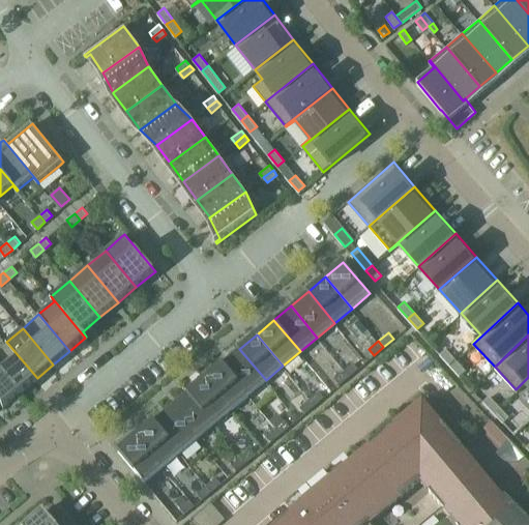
[(0,367),(21,391),(37,378),(6,342),(0,346),(0,367)]
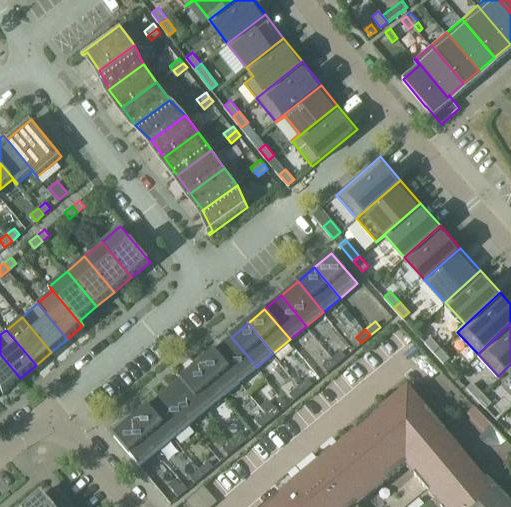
[(440,347),(431,336),(425,342),(434,352),(440,347)]
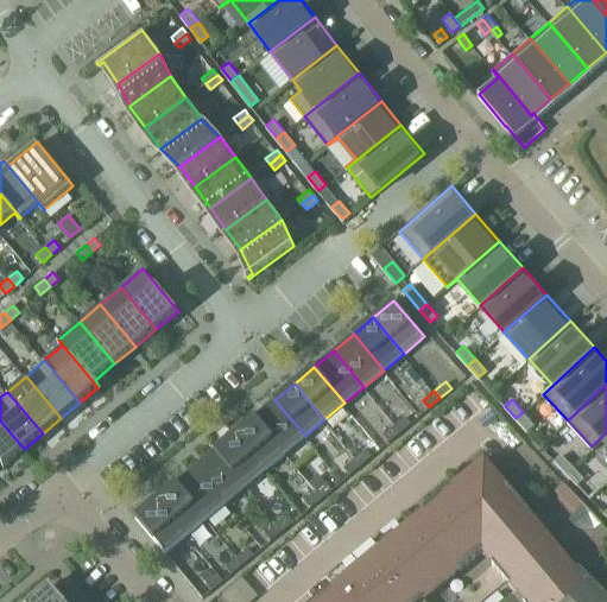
[(255,417),(285,452),(305,436),(274,400),(255,417)]
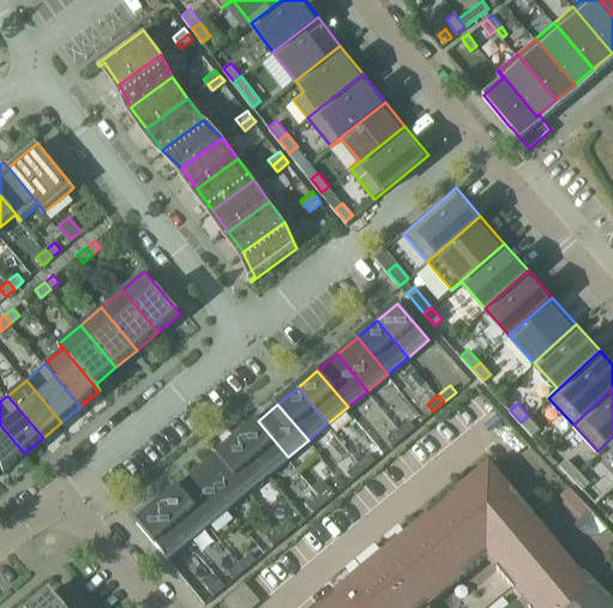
[(540,428),(528,416),(521,422),(533,434),(540,428)]
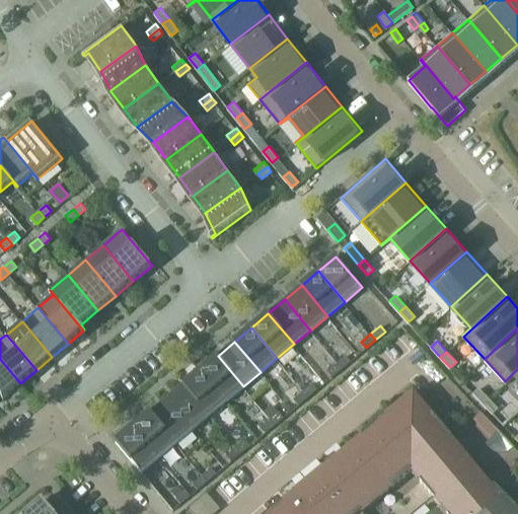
[(346,354),(337,361),(337,362),(342,368),(351,360),(346,354)]
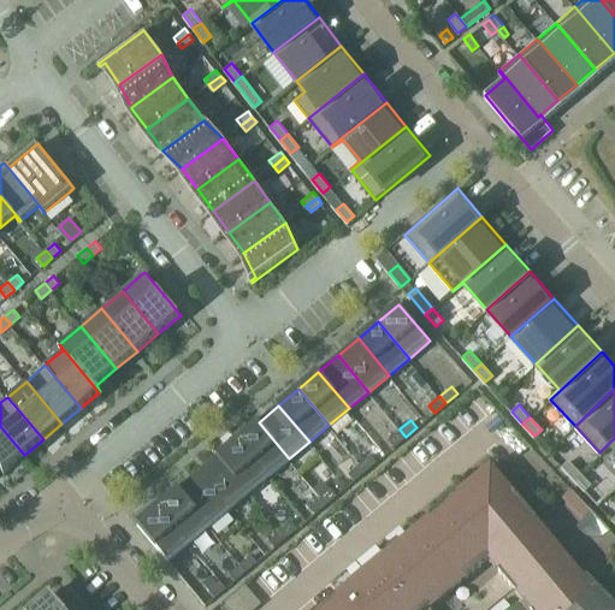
[(289,459),(259,422),(238,439),(268,475),(289,459)]
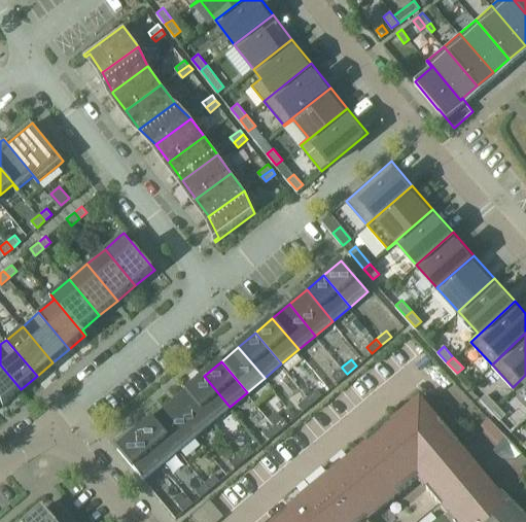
[(0,364),(0,398),(3,404),(21,389),(0,364)]
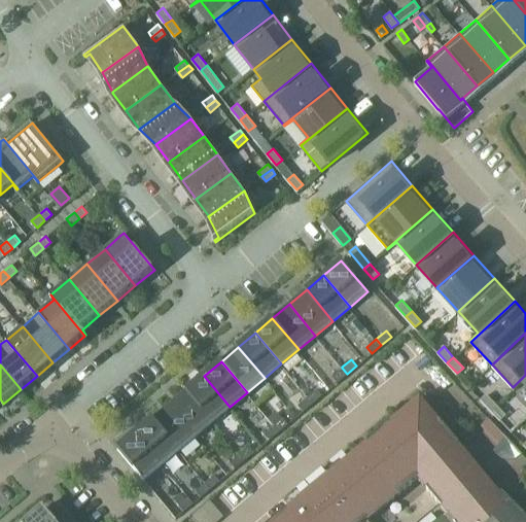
[(338,381),(347,374),(342,368),(332,375),(338,381)]
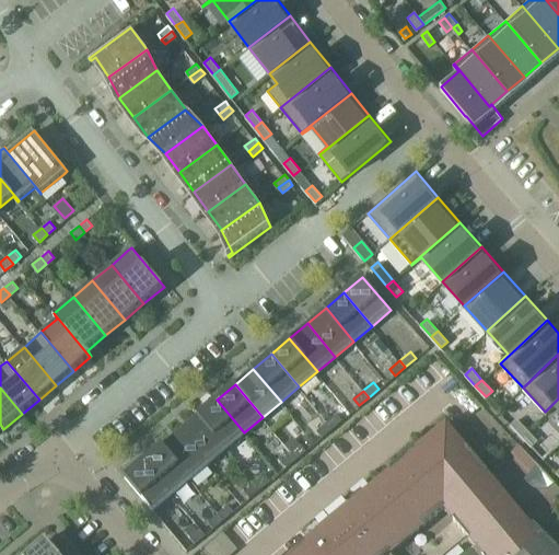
[(558,399),(545,412),(546,413),(555,405),(558,408),(558,399)]
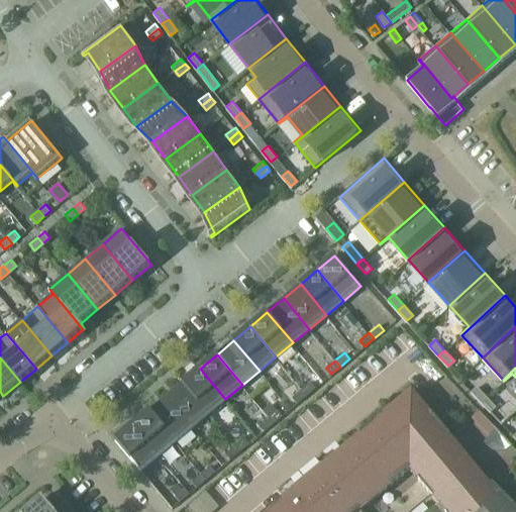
[(183,382),(209,413),(225,399),(200,369),(183,382)]
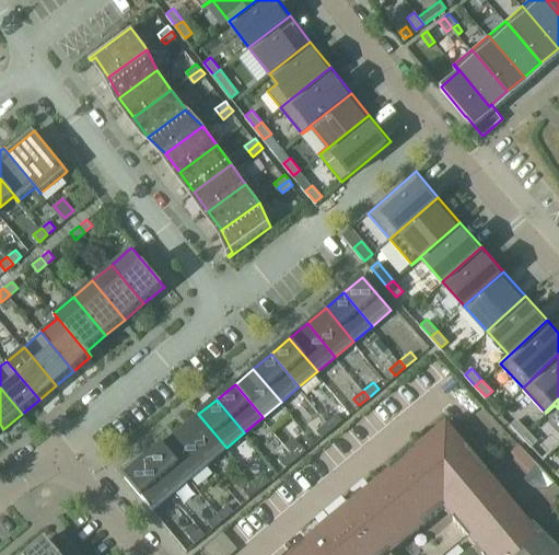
[(342,419),(337,413),(327,420),(333,428),(342,419)]
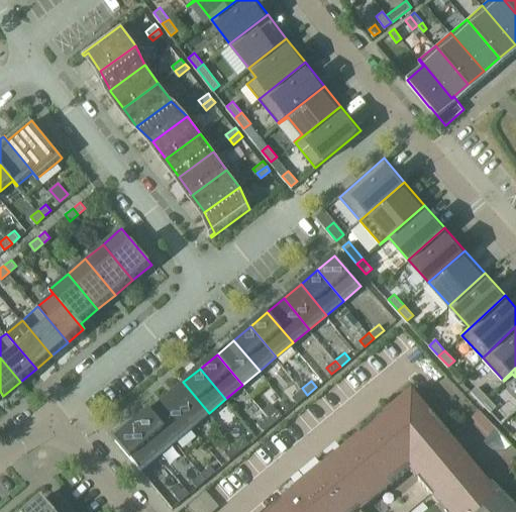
[(167,396),(192,427),(209,413),(183,382),(167,396)]
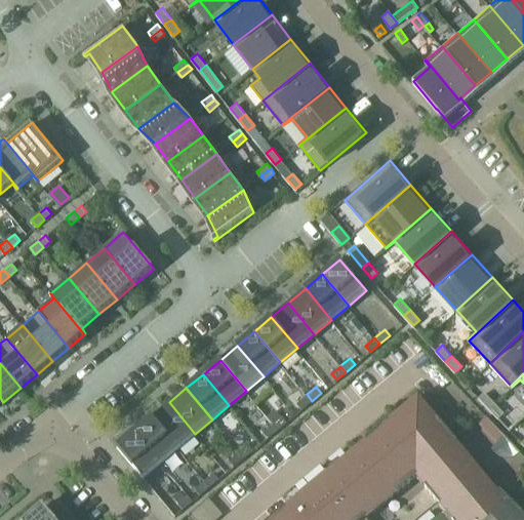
[(494,402),(484,391),(478,397),(488,407),(494,402)]
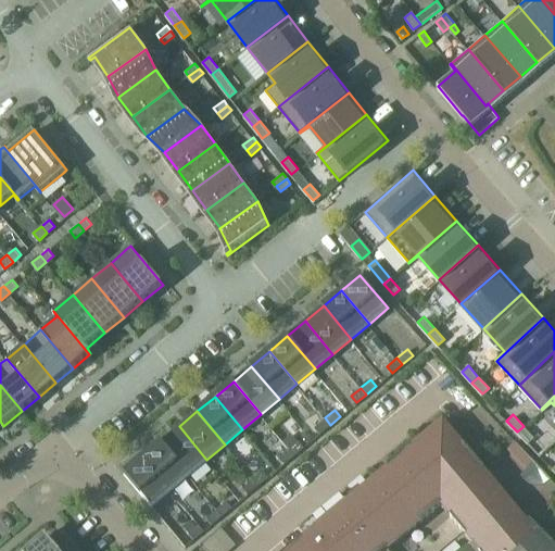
[(382,550),(385,550),(388,548),(441,503),(468,480),(469,481),(478,474),(477,473),(484,466),(449,424),(443,417),(387,464),(388,465),(348,499),(341,490),(322,506),(323,508),(328,514),(306,533),(284,550),(382,550)]
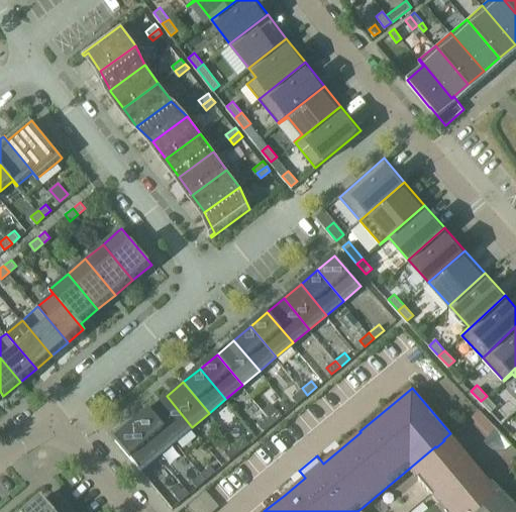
[(307,395),(302,388),(293,396),(298,402),(307,395)]
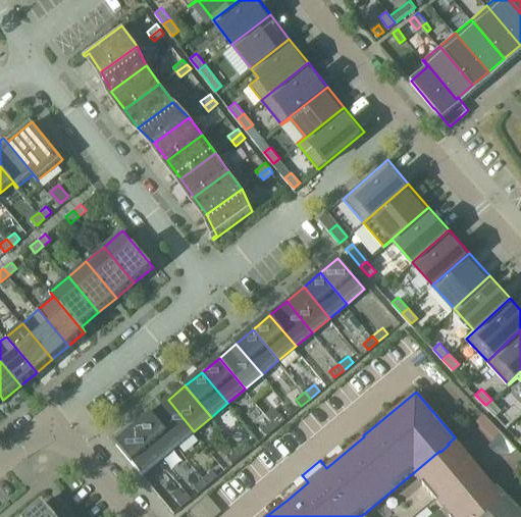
[(151,414),(177,446),(194,431),(168,400),(151,414)]
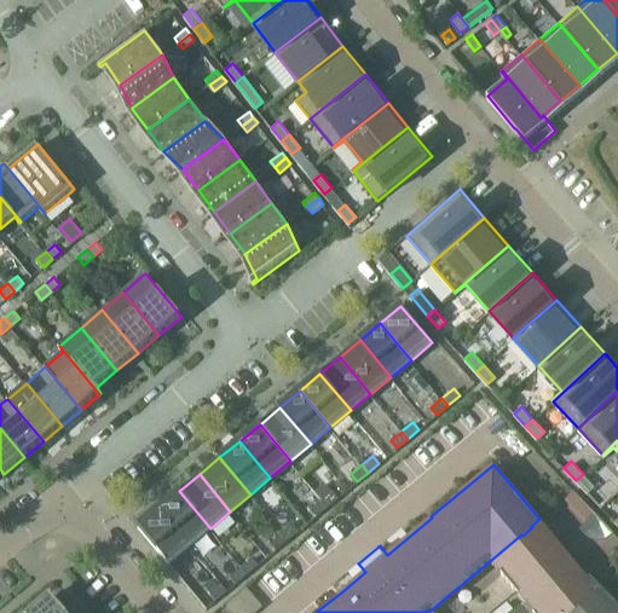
[(595,486),(583,474),(576,480),(588,492),(595,486)]
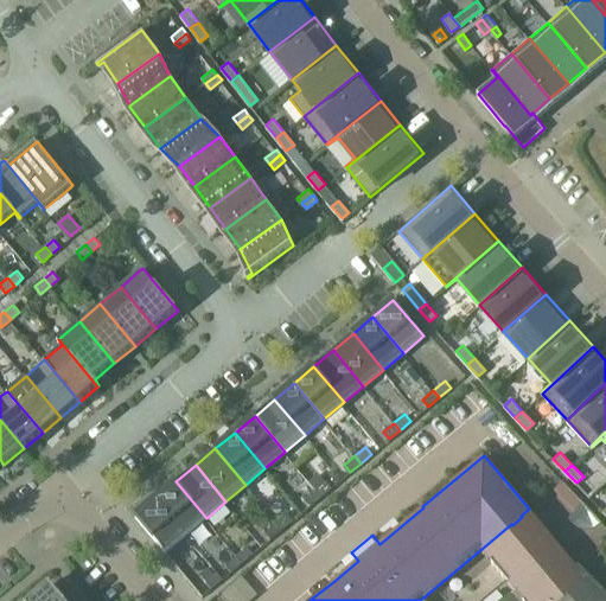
[(319,475),(311,481),(316,487),(323,481),(319,475)]
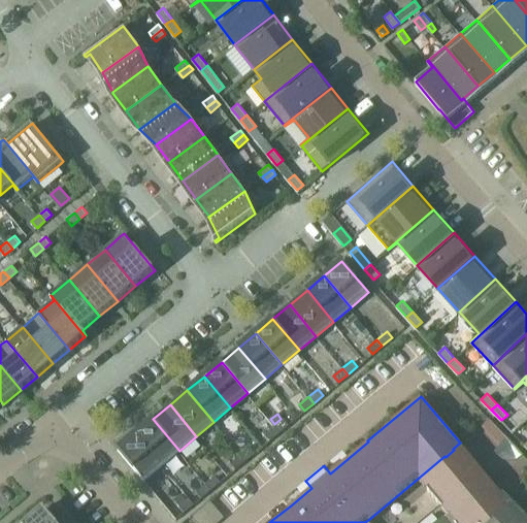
[(284,417),(274,425),(280,431),(289,423),(284,417)]
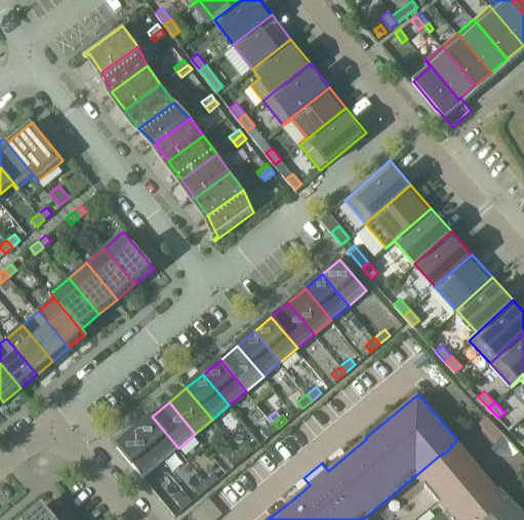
[(135,431),(161,462),(178,448),(152,416),(135,431)]
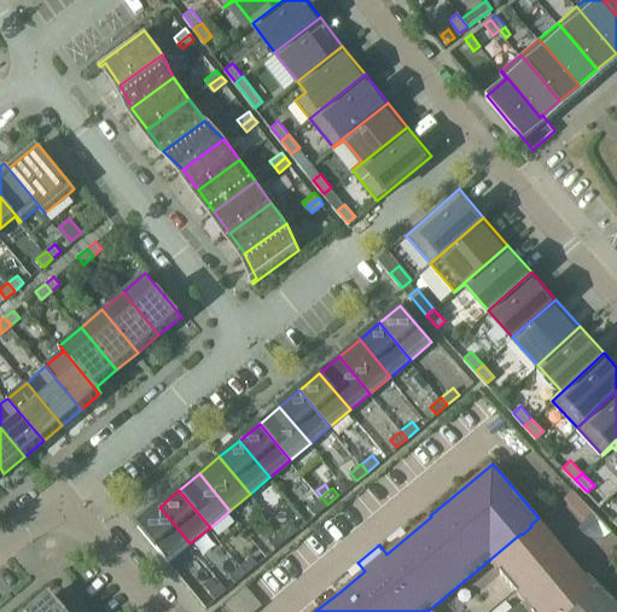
[(316,514),(327,505),(321,497),(310,507),(316,514)]
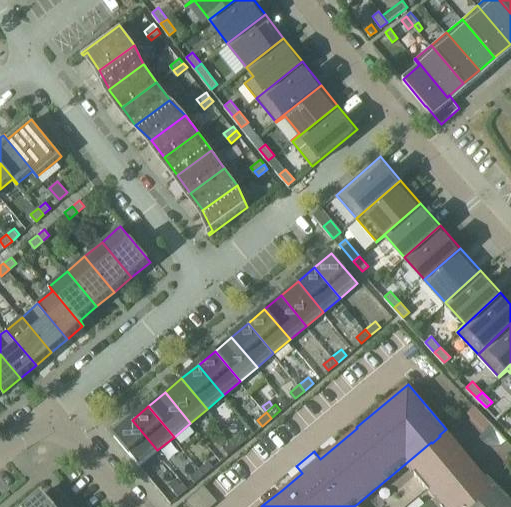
[(115,434),(140,465),(157,450),(132,420),(115,434)]
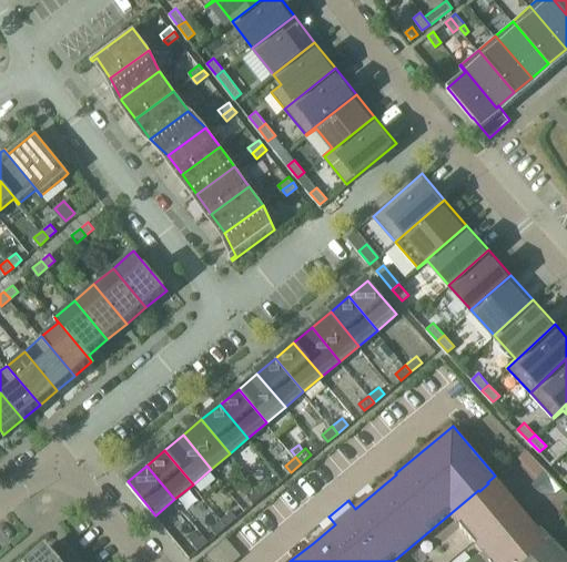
[(566,553),(542,529),(540,530),(504,488),(495,476),(487,482),(488,483),(479,491),(478,490),(451,513),(459,524),(475,542),(484,552),(472,561),(566,561),(566,553)]
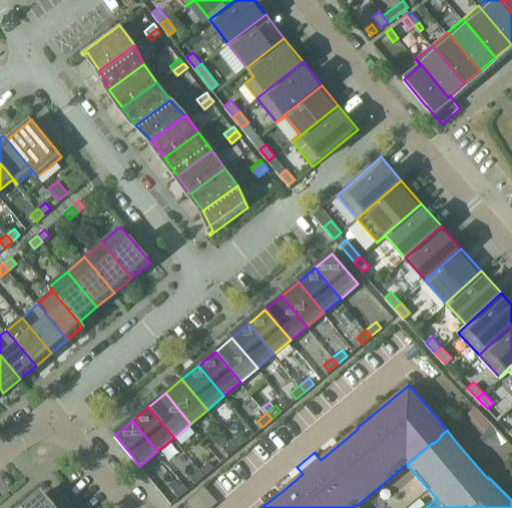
[(238,447),(247,439),(242,433),(233,441),(238,447)]
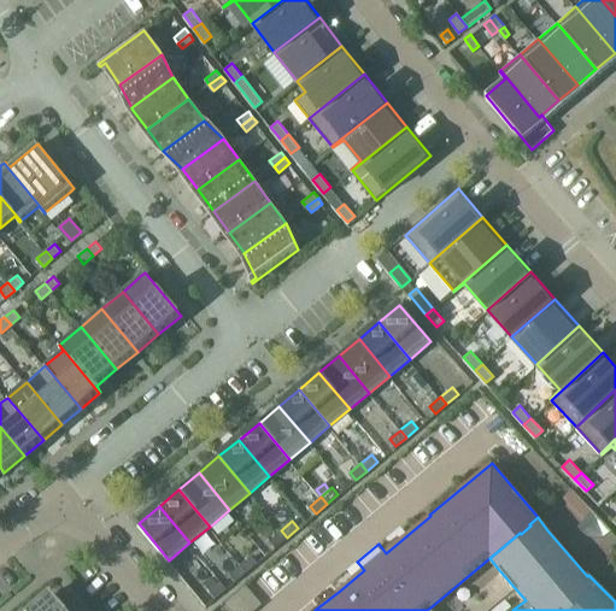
[(276,547),(287,538),(281,530),(269,539),(276,547)]
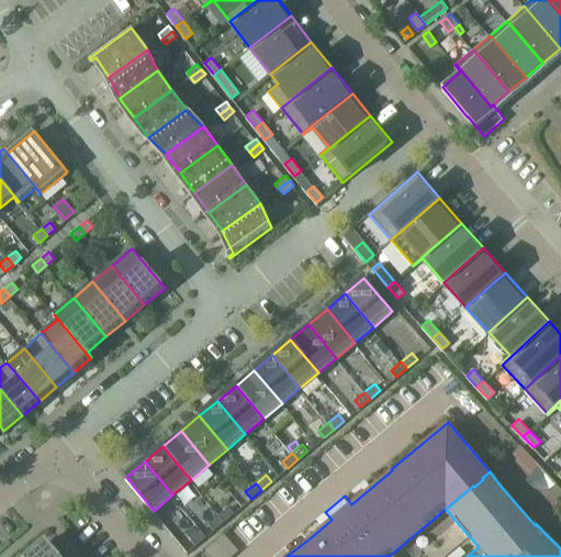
[(235,512),(229,505),(220,514),(225,521),(235,512)]
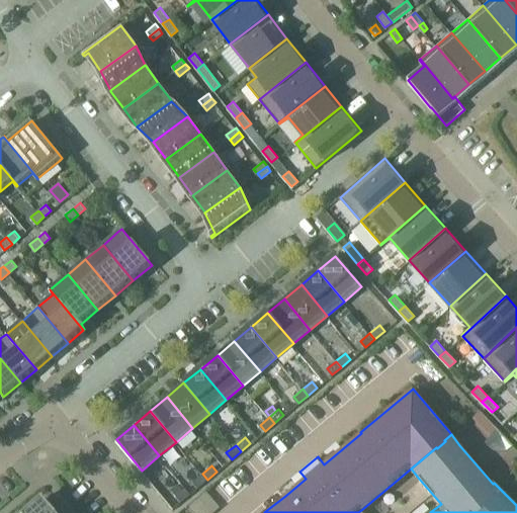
[(192,481),(197,487),(207,480),(202,474),(202,473),(192,481)]
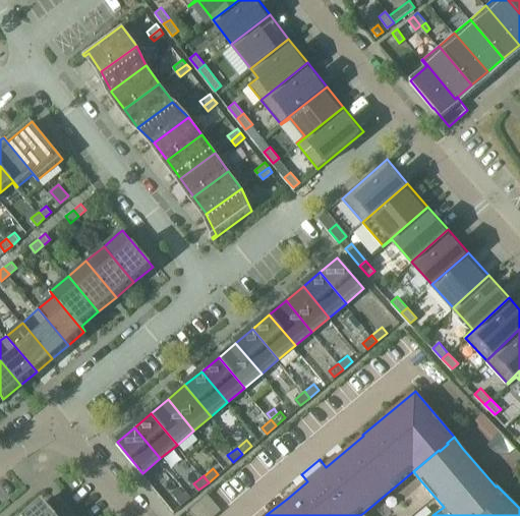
[(181,484),(172,492),(177,497),(185,490),(181,484)]
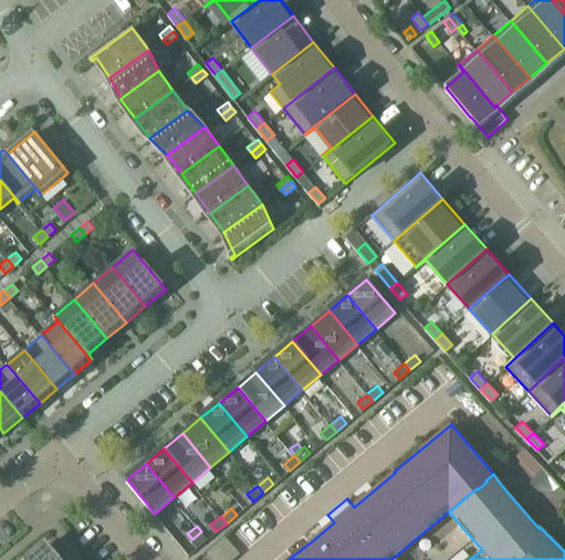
[(198,547),(208,538),(202,531),(192,540),(198,547)]
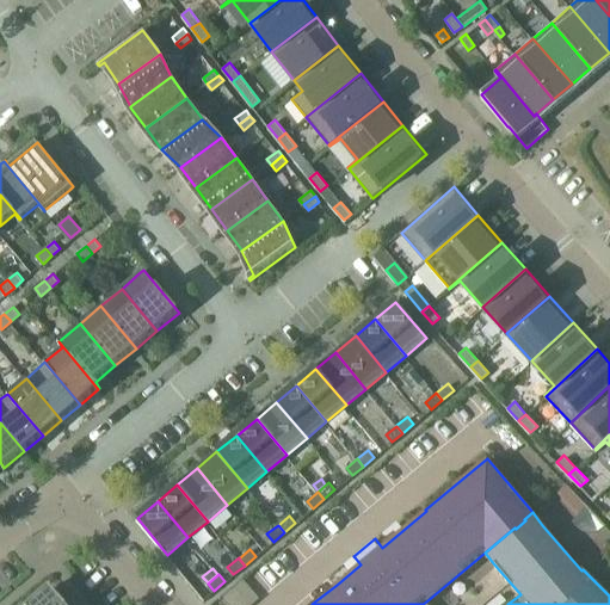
[(28,604),(23,600),(17,604),(65,604),(49,587),(28,604)]
